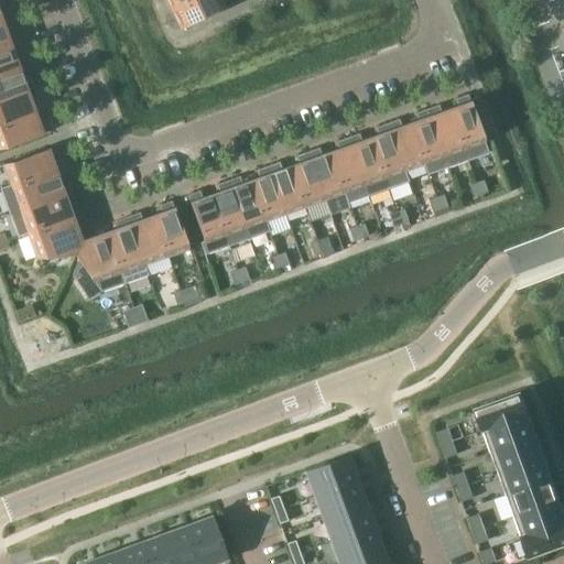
[(220,0),(190,0),(176,7),(185,25),(180,28),(181,29),(185,26),(225,8),(220,0)]
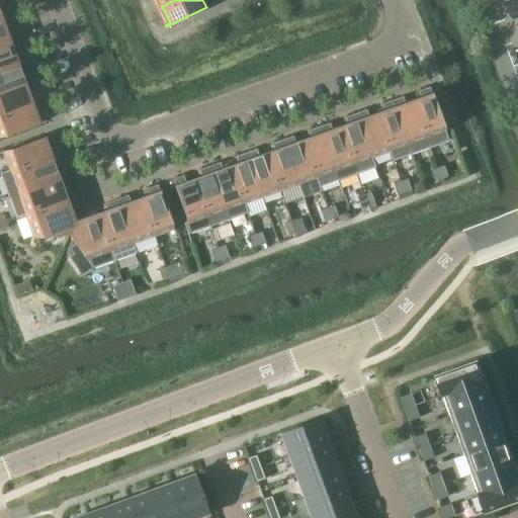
[(0,41),(16,36),(12,24),(6,26),(2,16),(0,16),(0,41)]
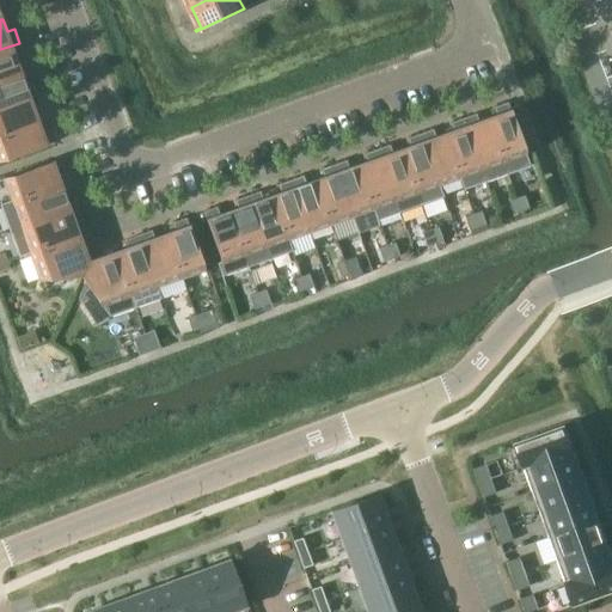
[(0,78),(22,71),(17,59),(24,56),(19,43),(0,49),(0,78)]
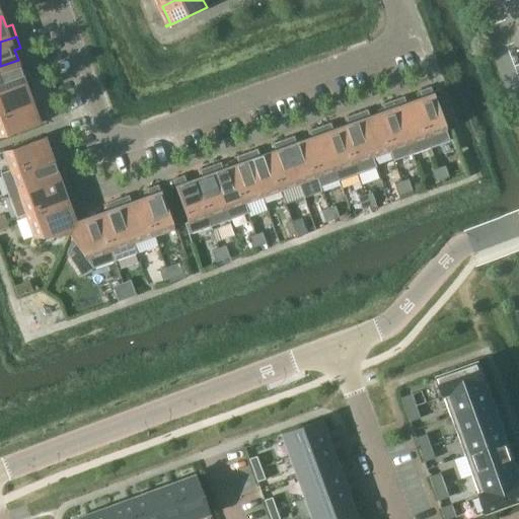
[(0,90),(31,79),(27,68),(21,70),(18,60),(0,66),(0,90)]
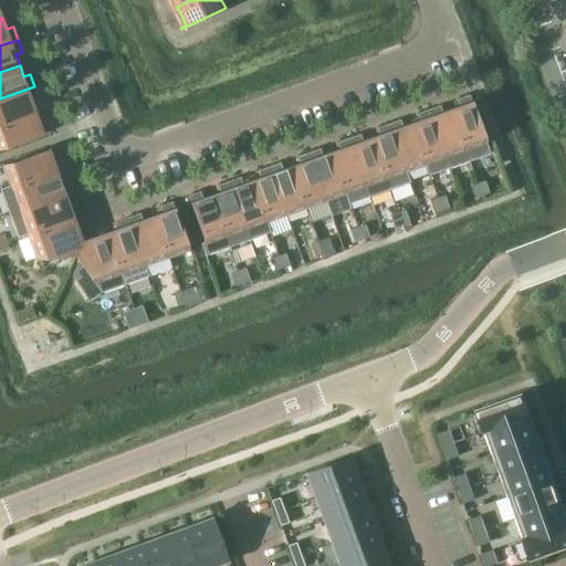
[(0,125),(37,113),(32,102),(39,100),(34,86),(0,98),(0,125)]
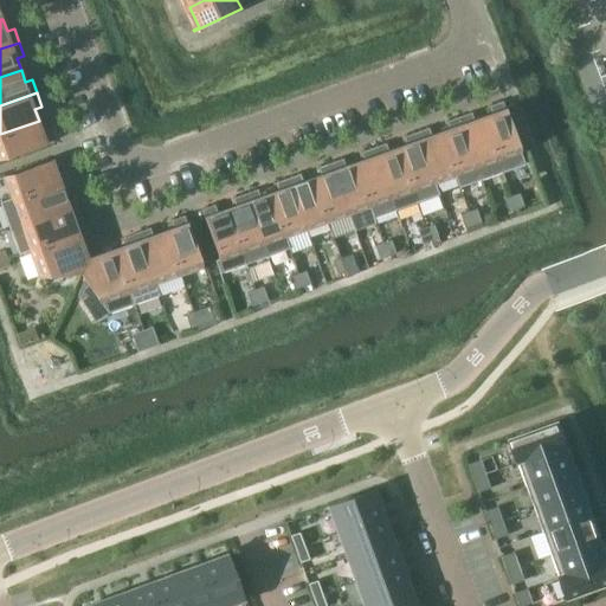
[(491,113),(483,116),(503,172),(524,165),(520,148),(505,108),(503,101),(489,105),(491,113)]
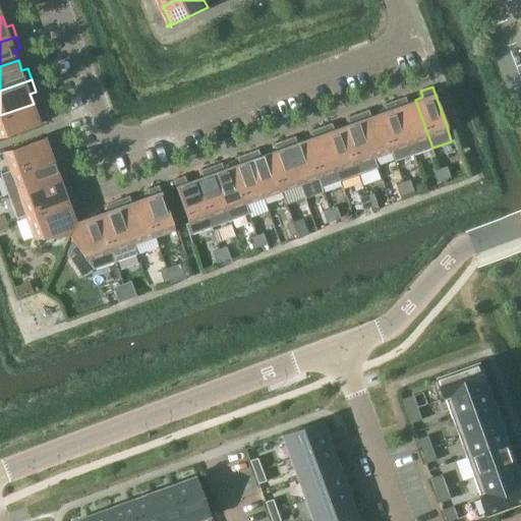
[(414,155),(432,148),(415,100),(407,103),(405,97),(395,101),(414,155)]
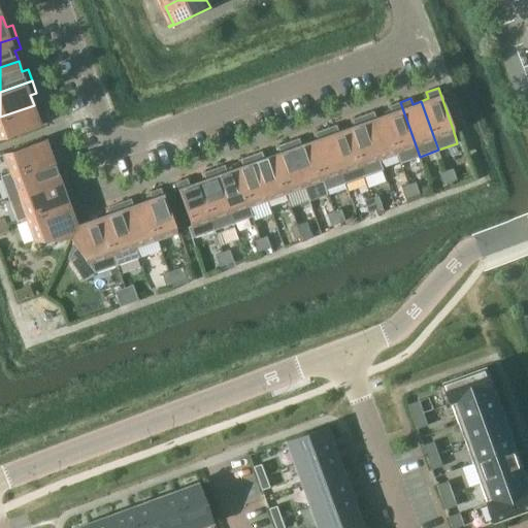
[(396,150),(395,150),(400,164),(420,157),(400,102),(389,105),(391,111),(384,114),(396,150)]
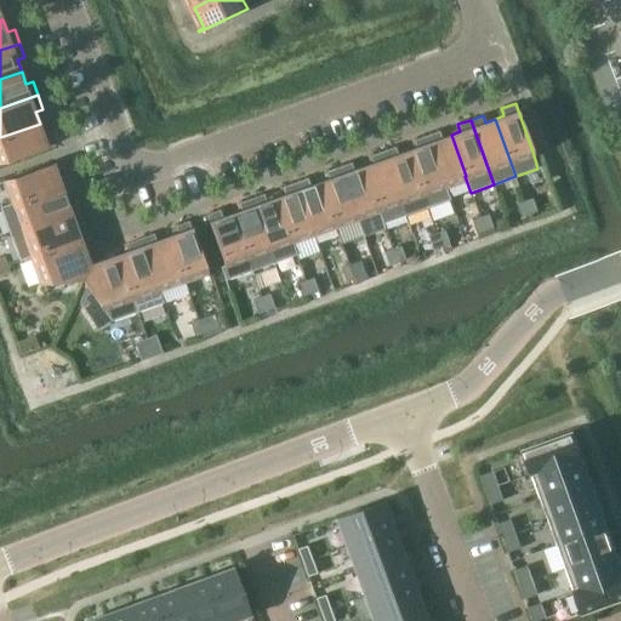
[(40,124),(0,137),(0,164),(56,144),(51,131),(44,134),(40,124)]
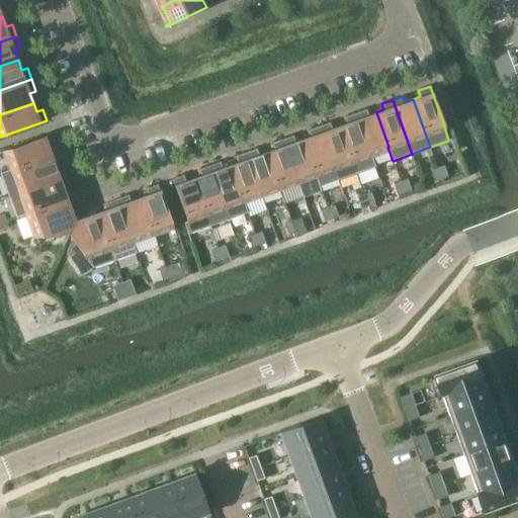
[(370,153),(371,153),(387,147),(389,147),(376,112),(368,115),(366,109),(356,112),(370,153)]
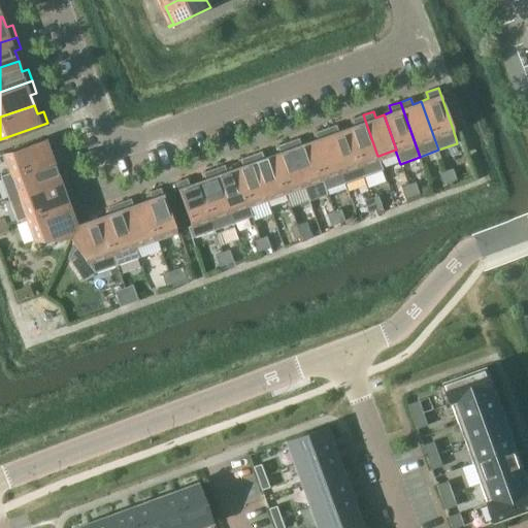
[(384,169),(378,156),(377,156),(363,114),(352,119),(354,125),(345,128),(364,176),(384,169)]
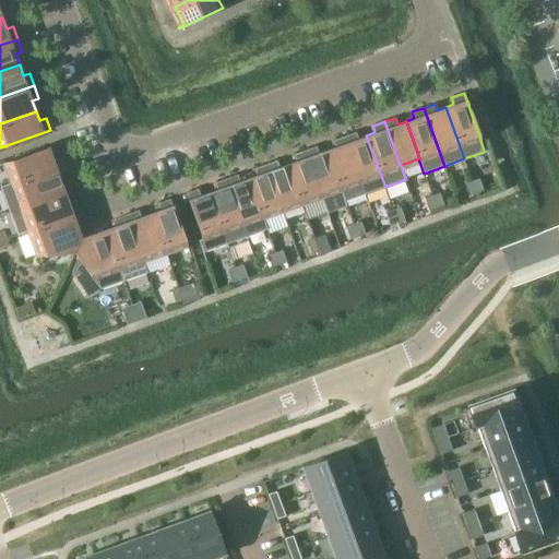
[(365,194),(385,187),(366,135),(358,139),(356,132),(344,135),(365,194)]
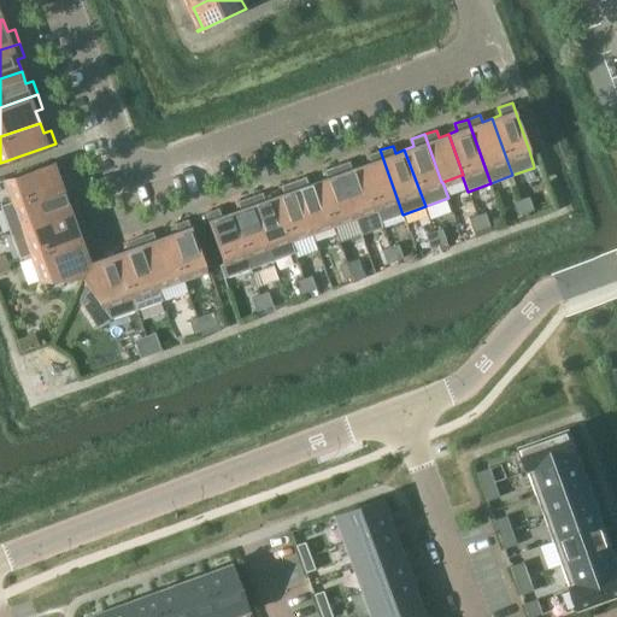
[(381,223),(403,215),(380,150),(368,154),(370,162),(360,165),(376,206),(375,206),(381,223)]
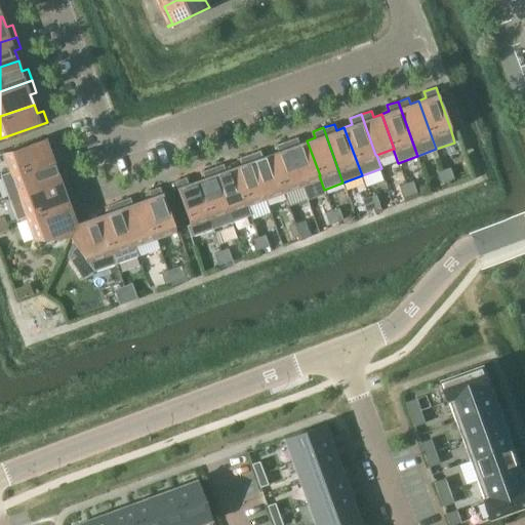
[(10,172),(52,157),(50,150),(55,148),(52,136),(46,138),(45,137),(3,153),(10,172)]
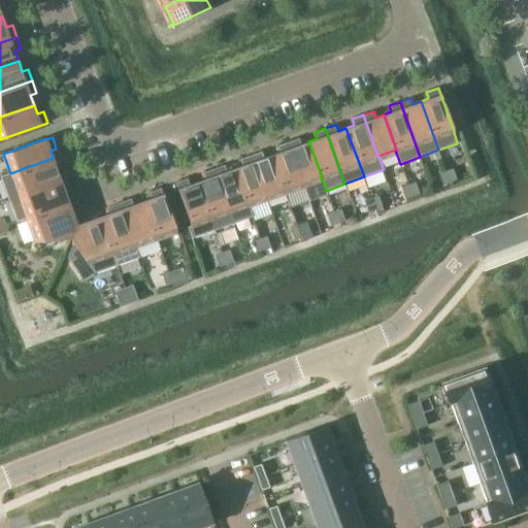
[(303,183),(321,176),(322,176),(308,141),(301,144),(299,138),(288,141),(303,183)]
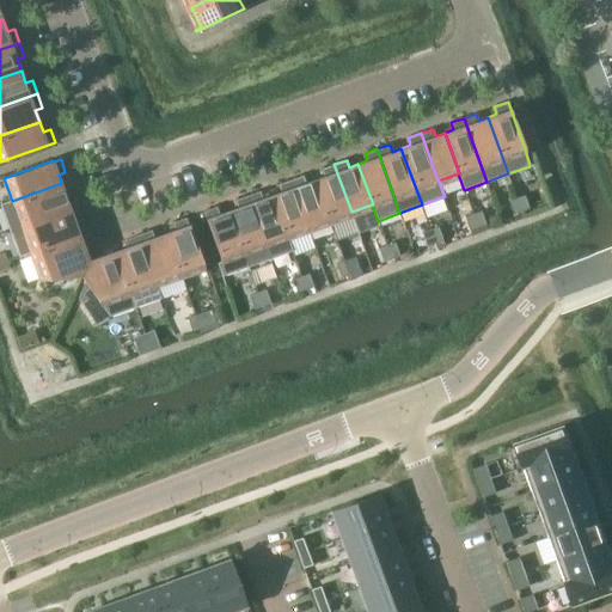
[(329,220),(352,212),(334,164),(320,169),(324,176),(314,179),(329,220)]
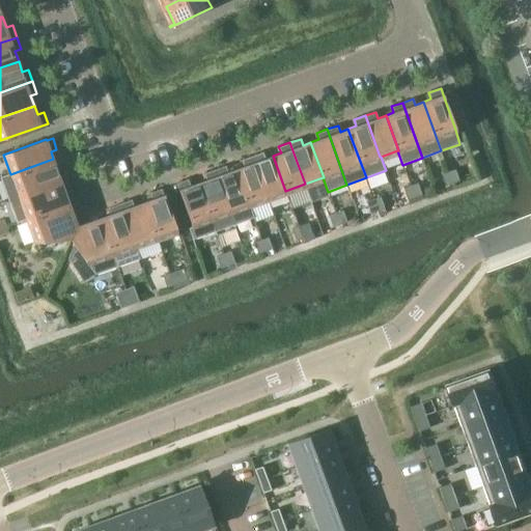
[(267,197),(285,191),(273,156),(266,159),(263,152),(252,156),(267,197)]
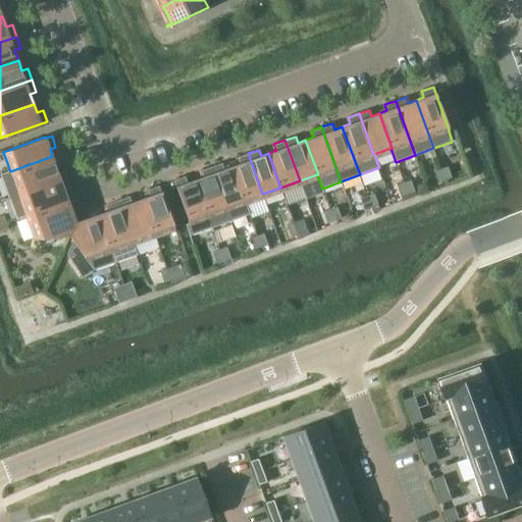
[(244,201),(245,200),(262,194),(248,153),(238,157),(240,163),(231,166),(244,201)]
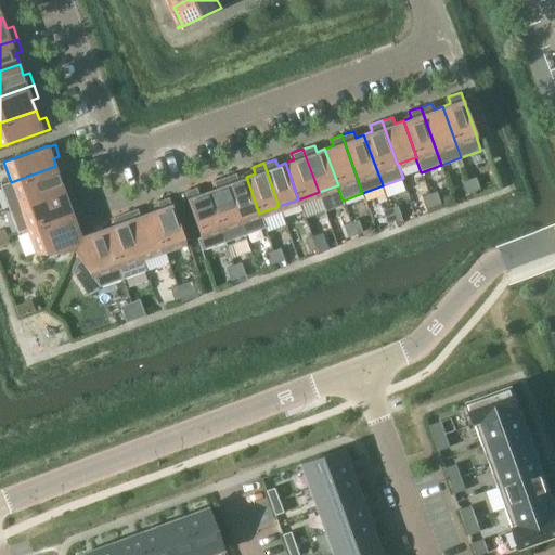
[(0,186),(9,209),(71,188),(66,175),(60,177),(55,166),(11,182),(0,186)]
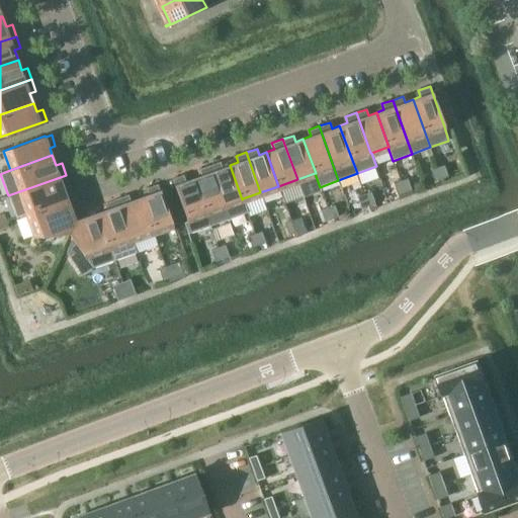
[(209,165),(229,220),(248,212),(243,198),(242,199),(230,165),(223,167),(220,162),(209,165)]
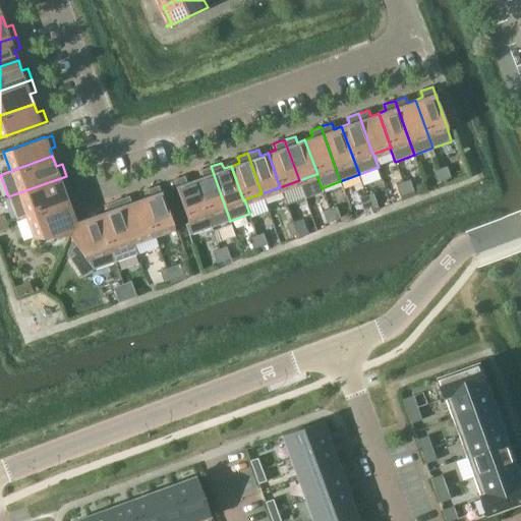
[(230,221),(211,166),(199,170),(203,176),(194,179),(209,218),(208,218),(211,227),(230,221)]
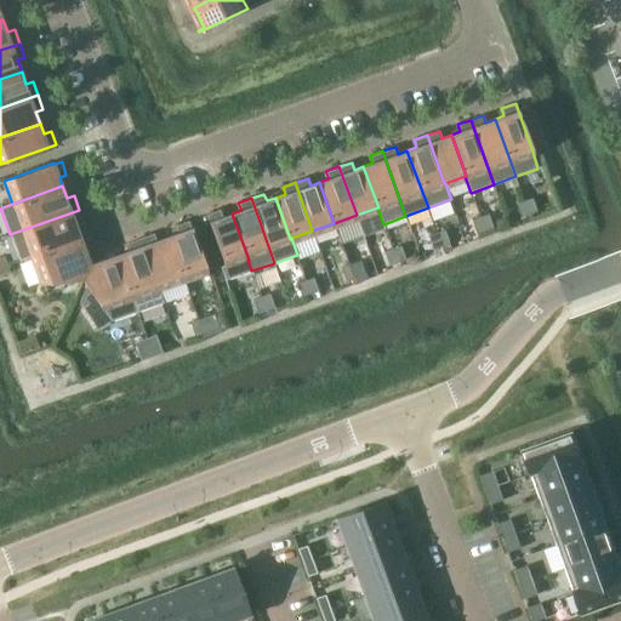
[(533,200),(524,203),(529,216),(536,214),(533,200)]
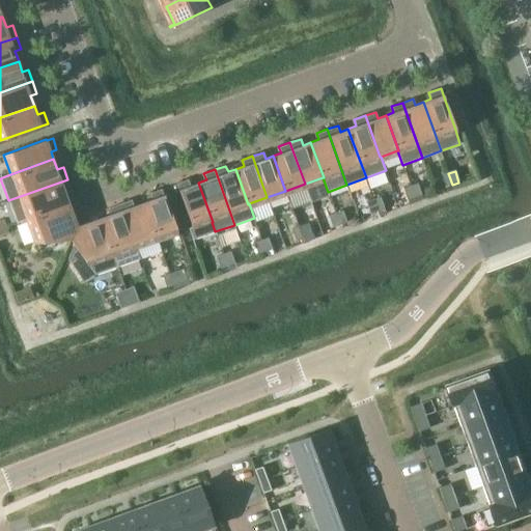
[(446,187),(452,185),(448,173),(442,175),(446,187)]
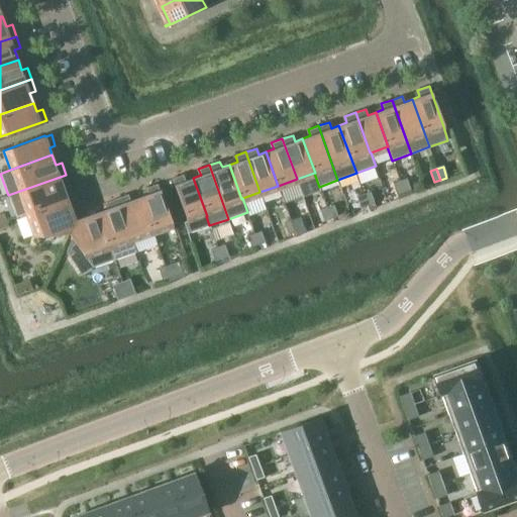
[(25,213),(68,198),(64,188),(70,186),(66,175),(8,195),(16,217),(25,213)]
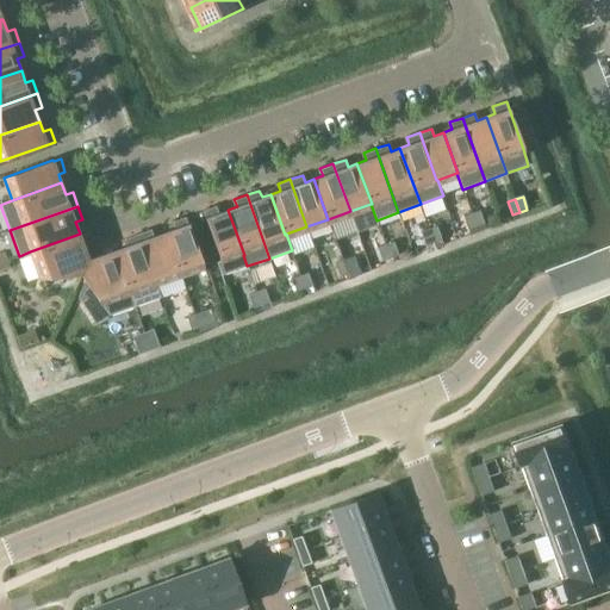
[(216,206),(203,211),(205,218),(219,257),(216,259),(222,275),(247,266),(243,255),(244,255),(228,210),(218,212),(216,206)]
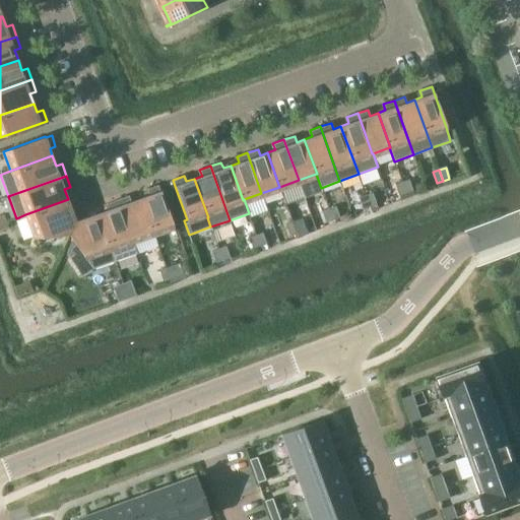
[(402,183),(401,183),(405,194),(406,194),(412,192),(408,181),(402,183)]
